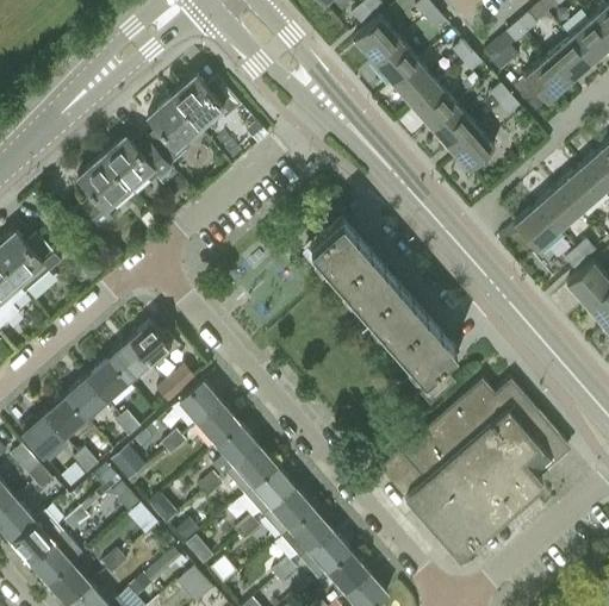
[(373,13),(384,4),(380,0),(366,0),(364,2),(373,13)]
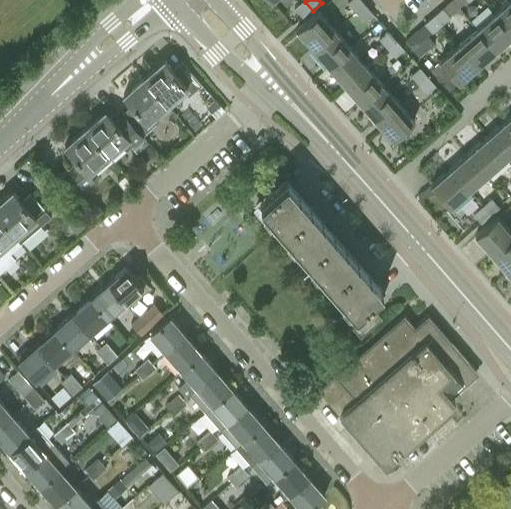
[(357,14),(366,6),(360,0),(353,0),(348,5),(357,14)]
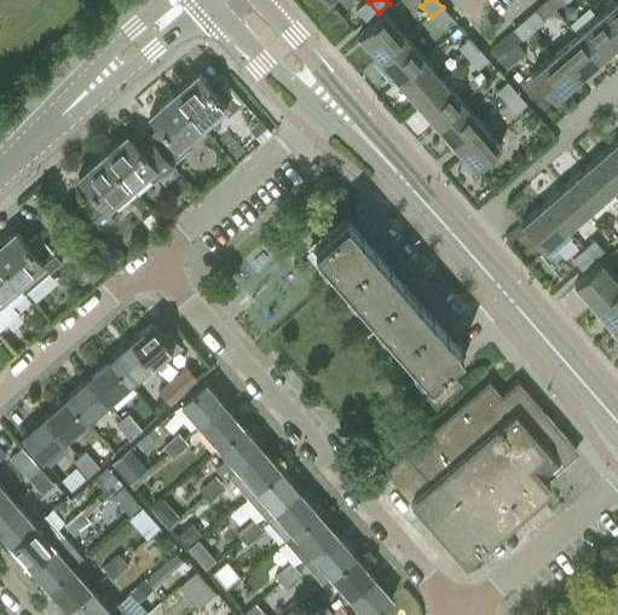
[(617,1),(600,18),(617,40),(617,1)]
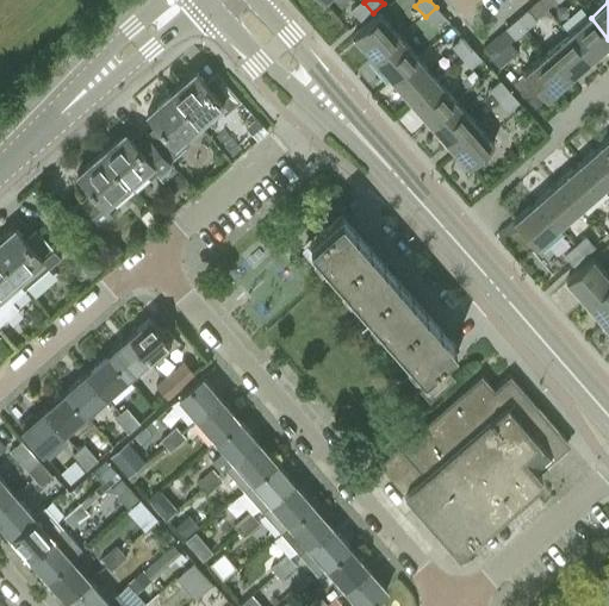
[(362,23),(373,13),(364,2),(353,12),(362,23)]
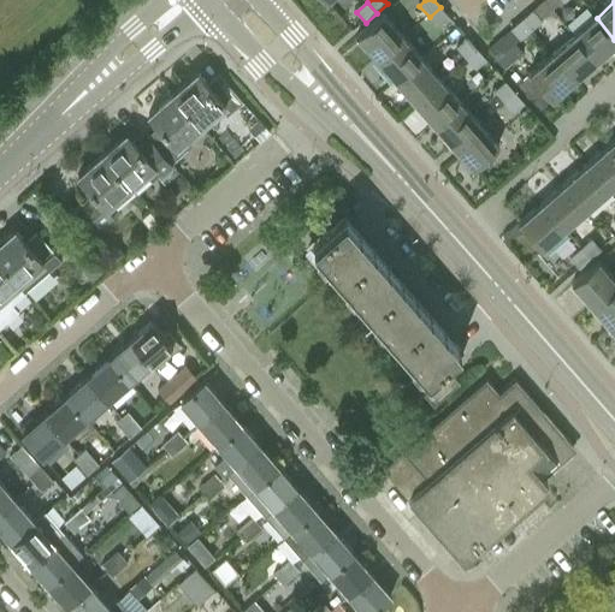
[(439,28),(450,18),(441,7),(430,17),(439,28)]
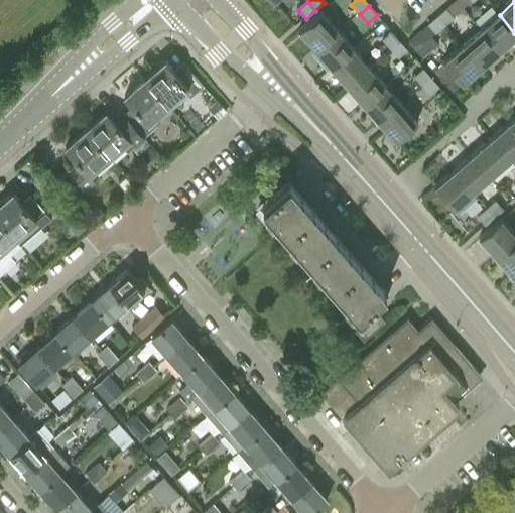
[(444,25),(454,17),(446,8),(437,16),(444,25)]
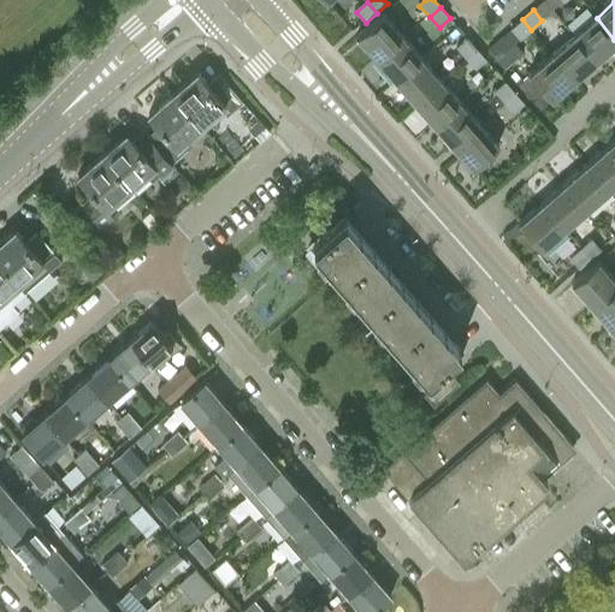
[(377,61),(403,39),(385,17),(359,40),(377,61)]
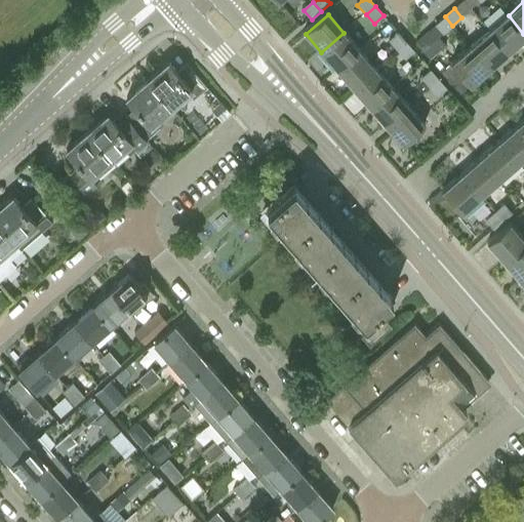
[(509,53),(523,40),(523,34),(509,15),(489,32),(509,53)]
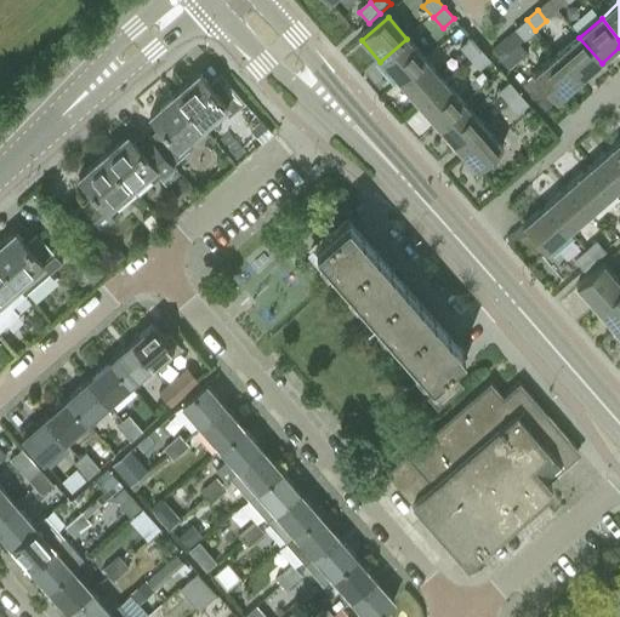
[(524,40),(535,30),(527,20),(516,29),(524,40)]
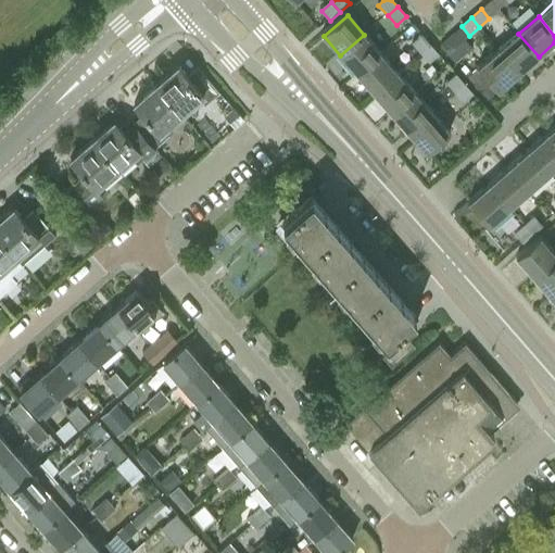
[(462,26),(440,45),(449,53),(469,36),(462,26)]
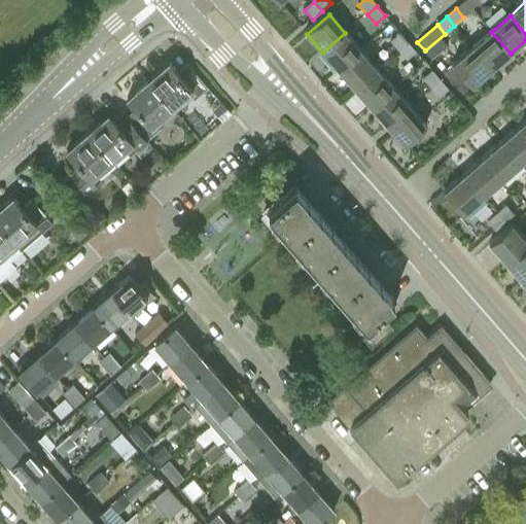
[(492,70),(511,54),(491,32),(472,48),(492,70)]
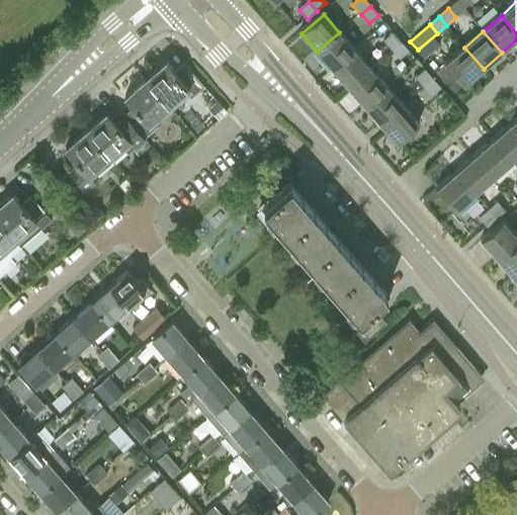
[(334,71),(355,52),(339,32),(317,52),(334,71)]
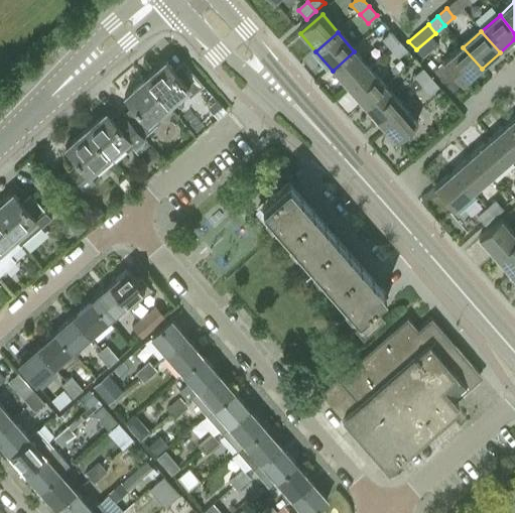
[(391,51),(400,43),(392,34),(383,42),(391,51)]
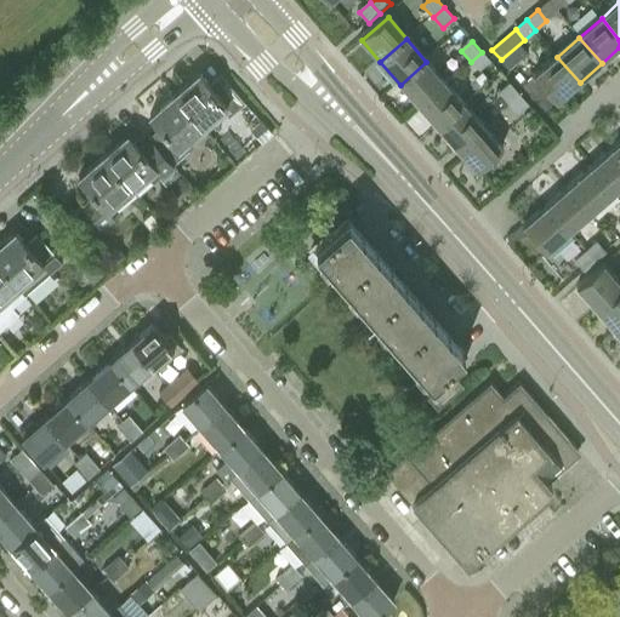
[(481,73),(491,63),(482,52),(471,62),(481,73)]
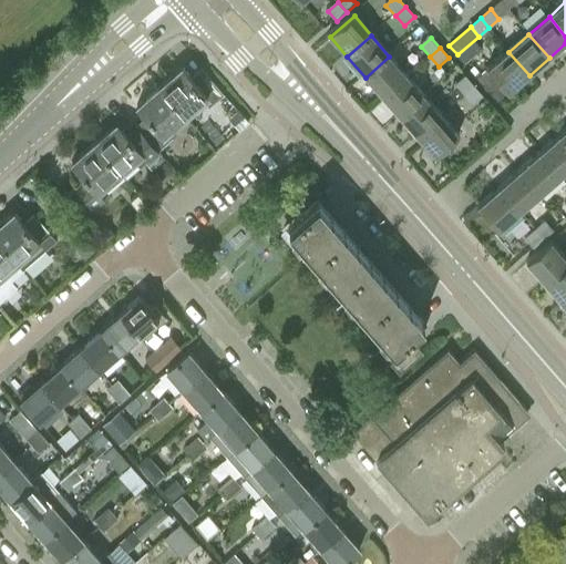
[(510,93),(530,75),(508,52),(489,70),(510,93)]
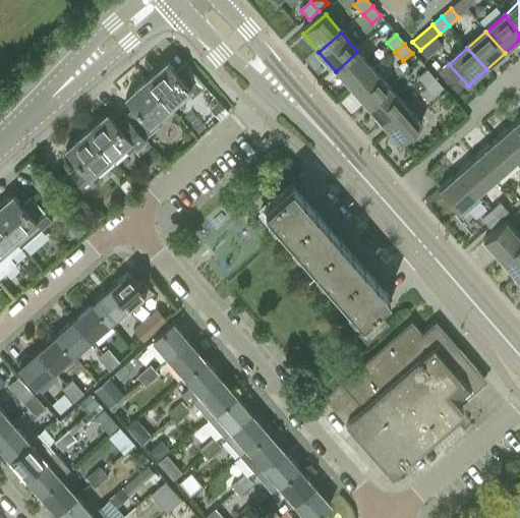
[(351,90),(373,70),(357,52),(336,71),(351,90)]
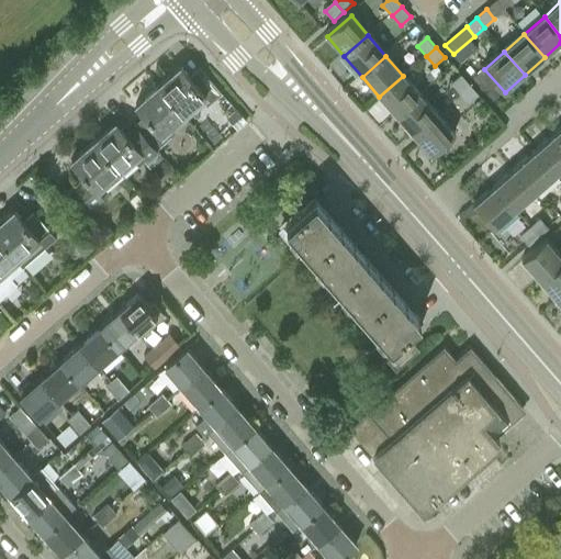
[(201,70),(190,80),(180,69),(158,88),(181,114),(202,96),(211,105),(222,96),(201,70)]
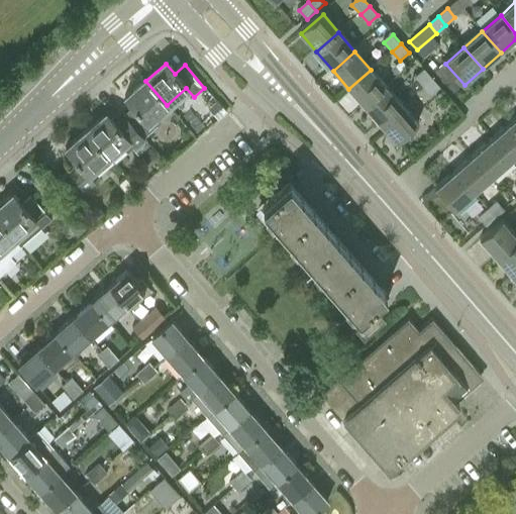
[(445,64),(435,74),(453,95),(465,85),(445,64)]
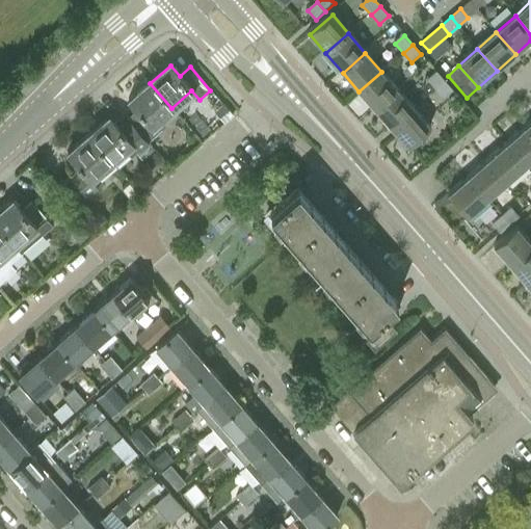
[(375,110),(398,90),(381,72),(359,91),(375,110)]
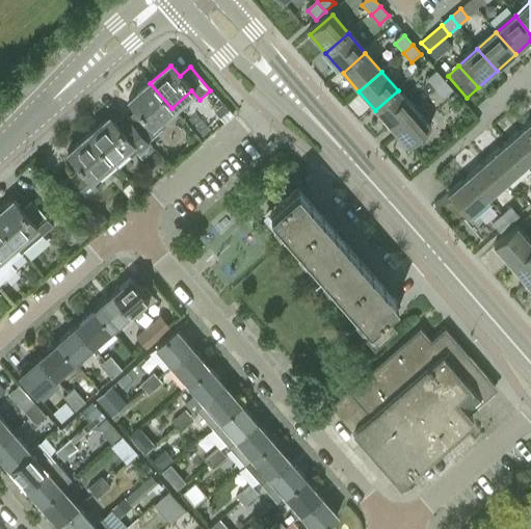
[(436,90),(446,82),(437,73),(428,81),(436,90)]
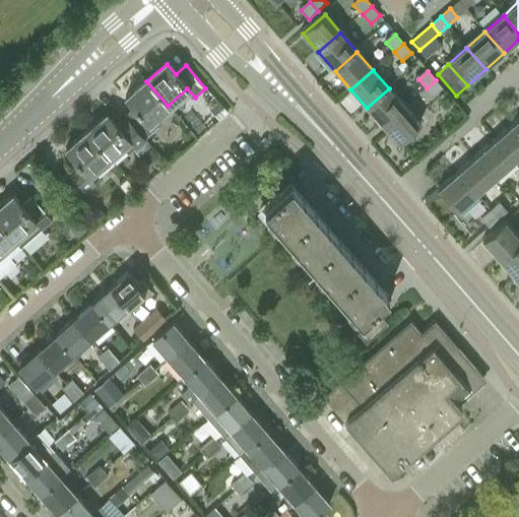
[(435,98),(444,89),(436,80),(427,88),(435,98)]
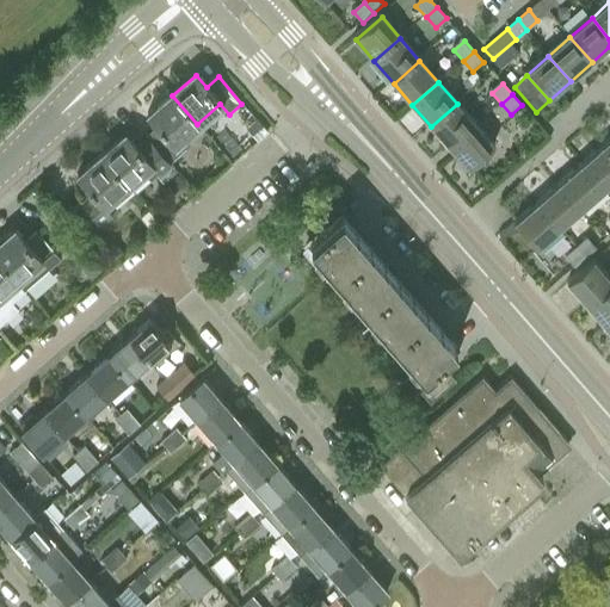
[(183,136),(197,124),(172,95),(148,117),(159,128),(148,137),(172,165),(192,147),(183,136)]
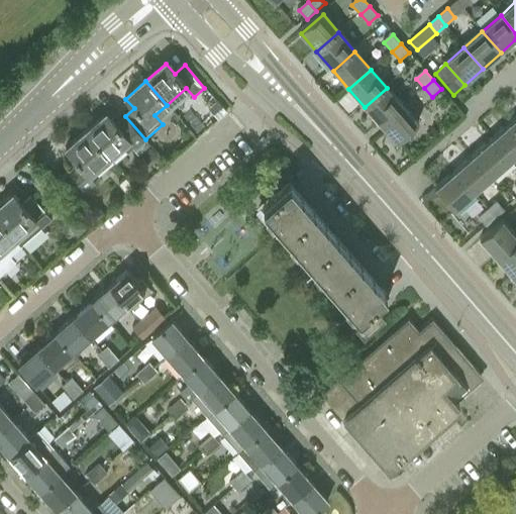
[(381,125),(403,106),(387,88),(365,107),(381,125)]
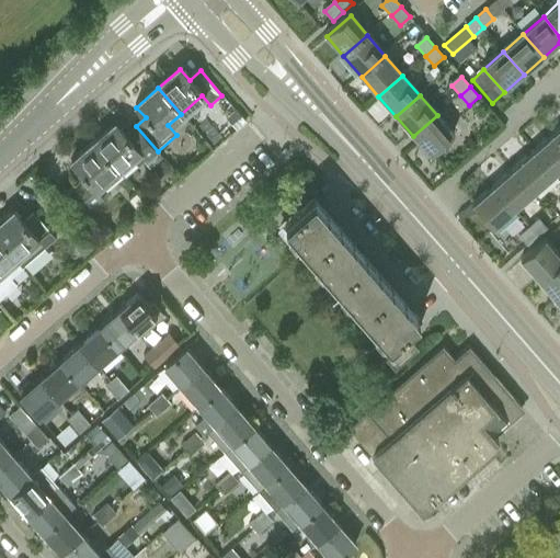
[(235,111),(228,116),(238,127),(243,122),(235,111)]
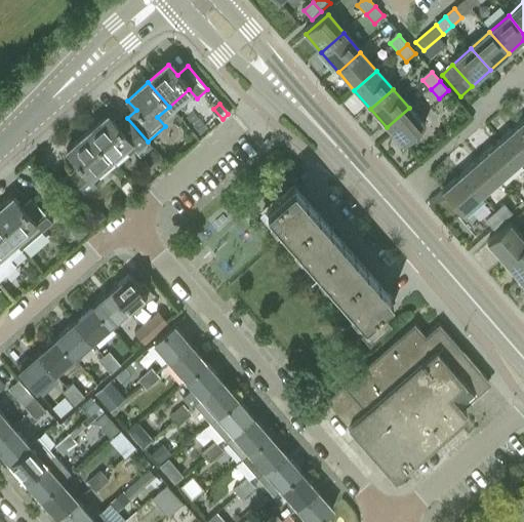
[(403,146),(426,126),(409,108),(387,127),(403,146)]
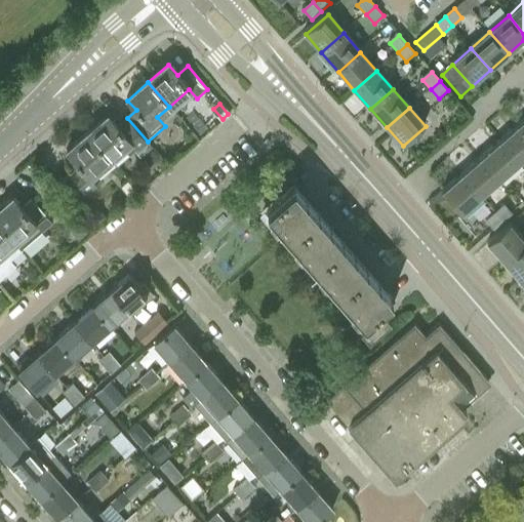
[(127,118),(118,126),(109,116),(87,134),(109,159),(122,148),(130,157),(148,142),(127,118)]
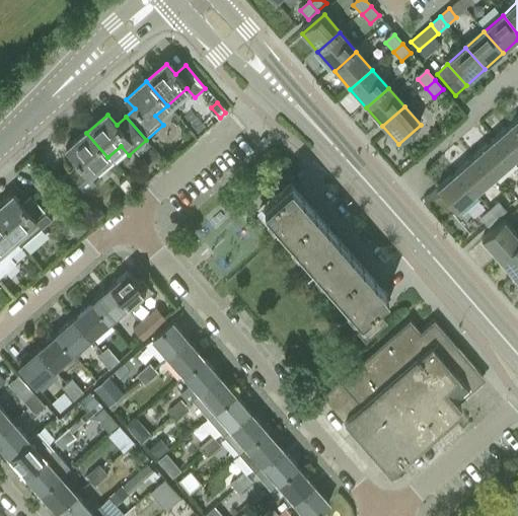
[(512,163),(517,157),(517,133),(512,126),(494,142),(512,163)]
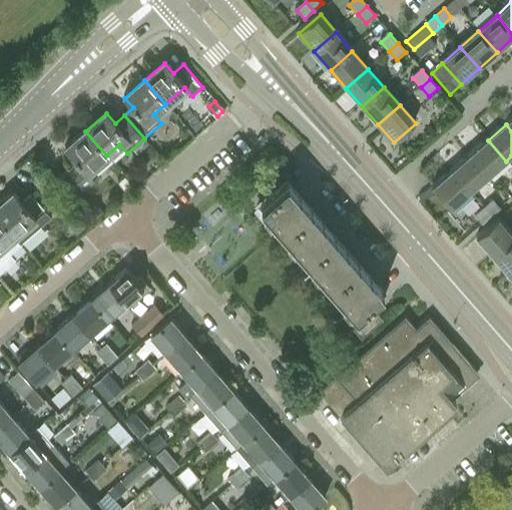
[(87,172),(106,155),(85,131),(66,148),(74,158),(65,167),(68,171),(61,177),(70,188),(78,182),(85,190),(95,181),(87,172)]
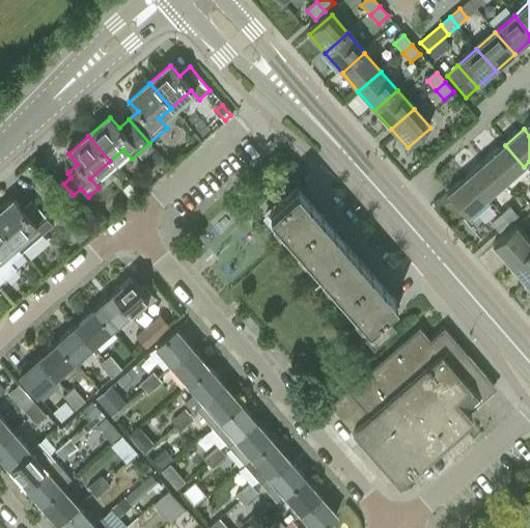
[(505,184),(524,167),(505,145),(486,162),(505,184)]
